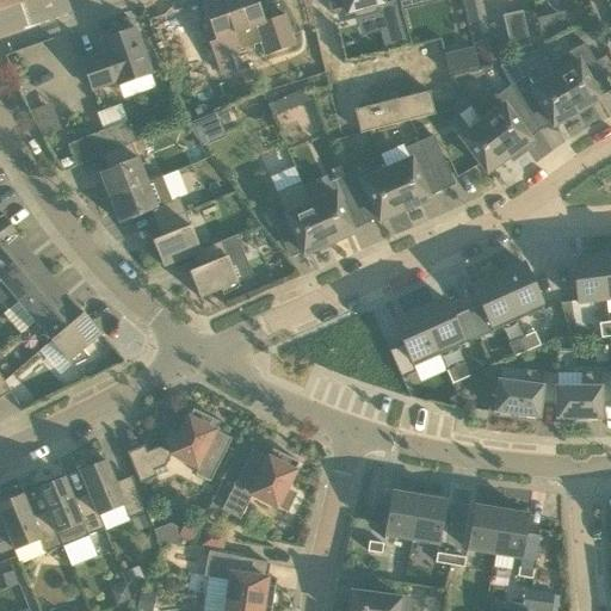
[(228,71),(254,61),(229,0),(208,0),(202,2),(213,34),(208,36),(208,35),(207,36),(221,76),(199,84),(210,112),(240,100),(228,71)]
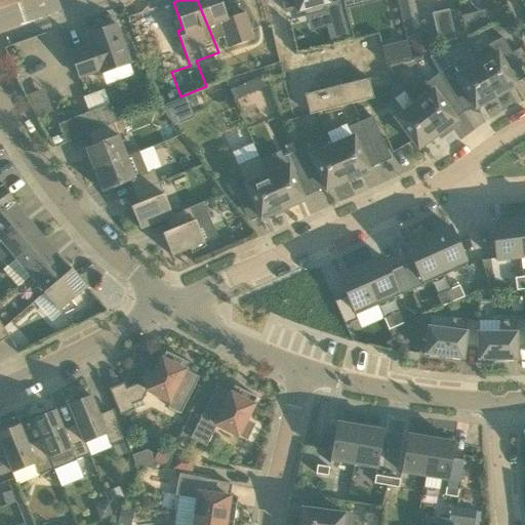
[(197,0),(218,52),(254,39),(253,39),(244,13),(228,18),(220,0),(197,0)]
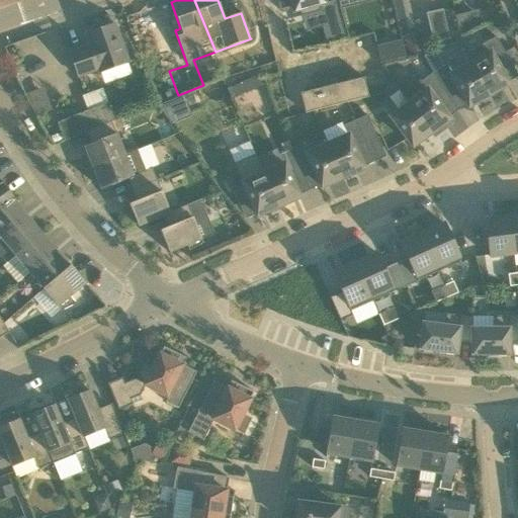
[(277,0),(280,10),(292,7),(293,12),(299,10),(301,16),(321,11),(320,5),(325,3),(324,0),(277,0)]
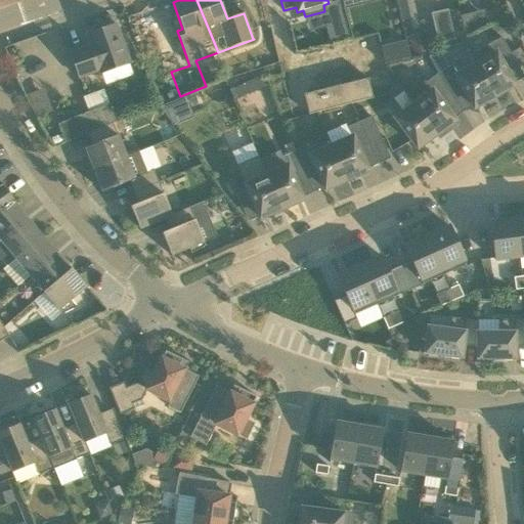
[(454,39),(447,10),(431,13),(438,43),(454,39)]
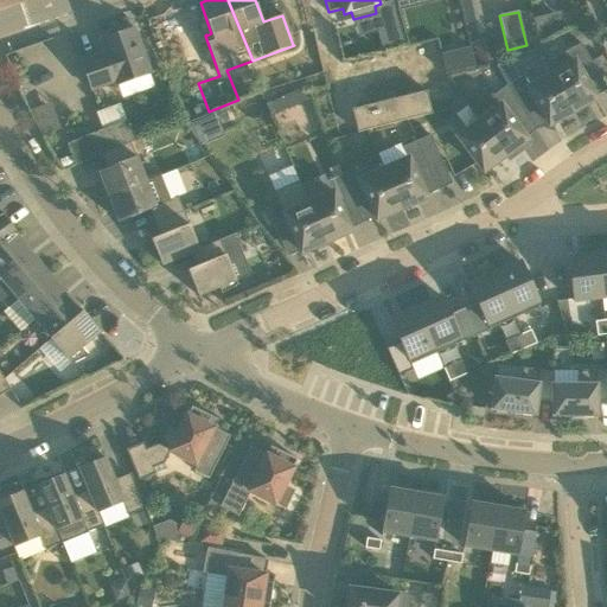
[(561,12),(535,16),(537,32),(563,29),(561,12)]
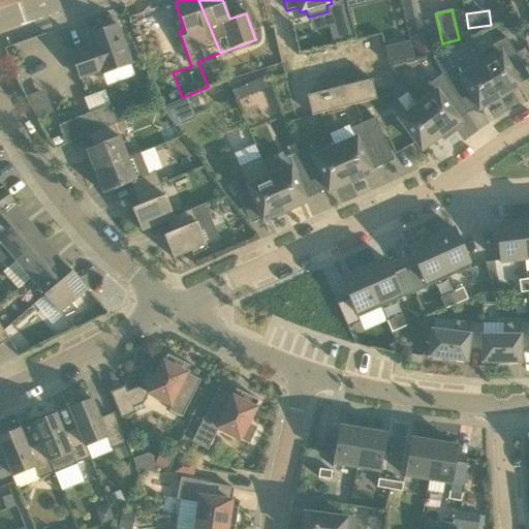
[(100,74),(131,64),(118,25),(87,36),(92,50),(87,52),(86,48),(70,53),(80,79),(99,72),(100,74)]
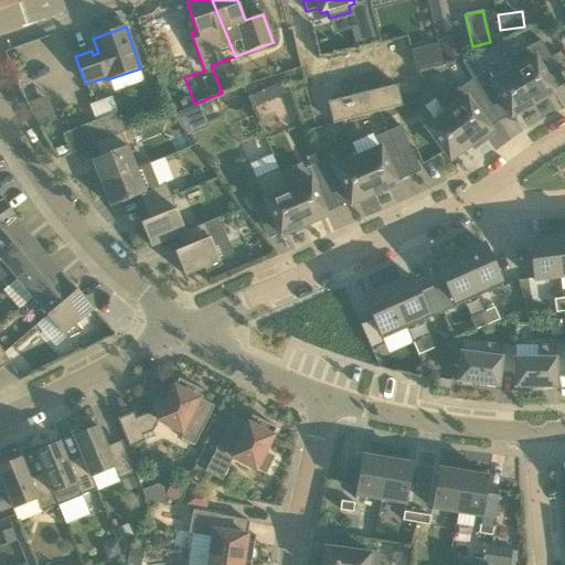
[(459,40),(441,43),(445,59),(464,55),(459,40)]
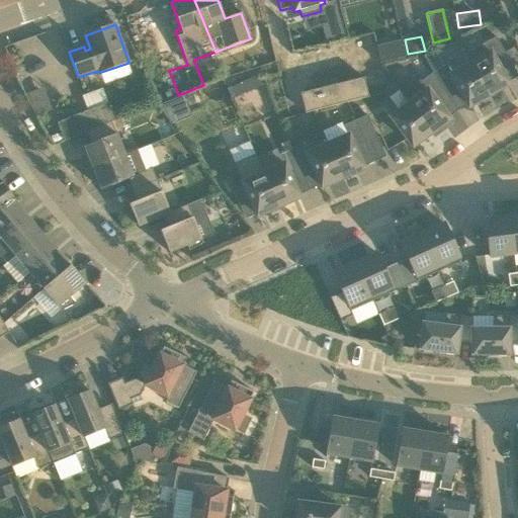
[(498,66),(509,59),(496,36),(465,55),(470,64),(489,96),(508,84),(498,66)]
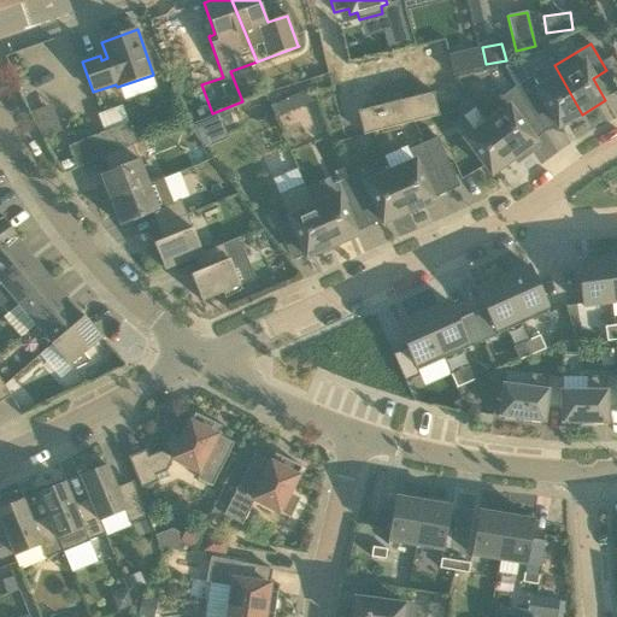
[(453,74),(482,65),(476,46),(447,54),(453,74)]
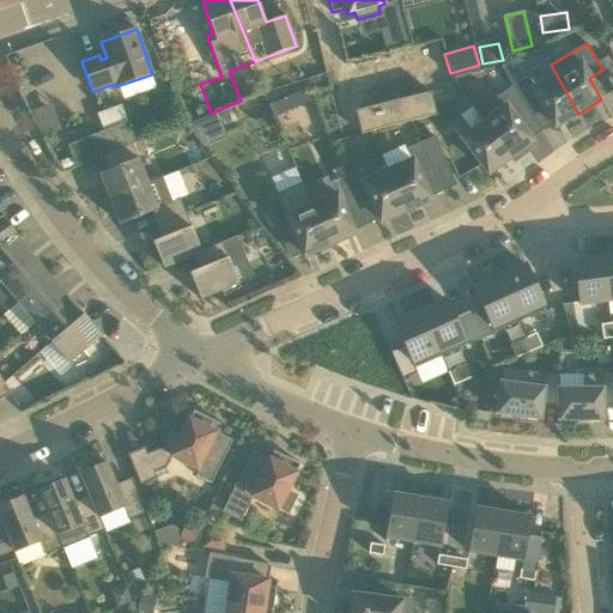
[(513,86),(528,111),(542,104),(554,127),(578,114),(557,76),(534,89),(528,77),(513,86)]
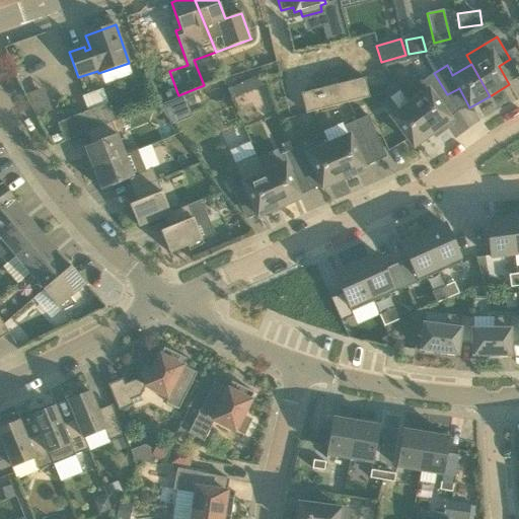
[(437,102),(447,94),(434,73),(422,82),(428,90),(410,103),(432,133),(450,120),(437,102)]
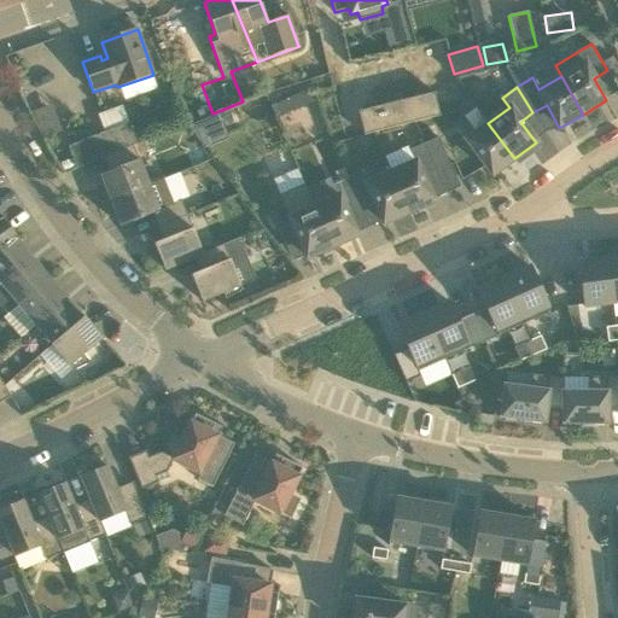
[(308,89),(273,103),(278,116),(313,101),(308,89)]
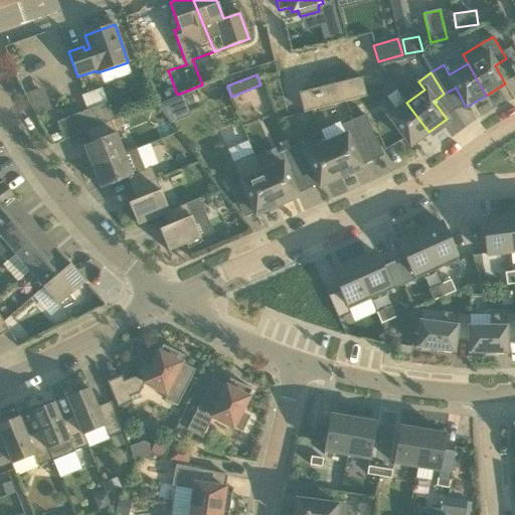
[(299,93),(304,113),(367,97),(362,77),(299,93)]
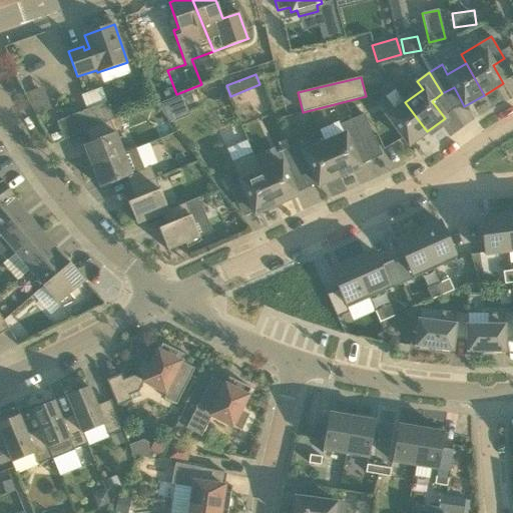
[(36,113),(51,108),(43,85),(27,91),(36,113)]
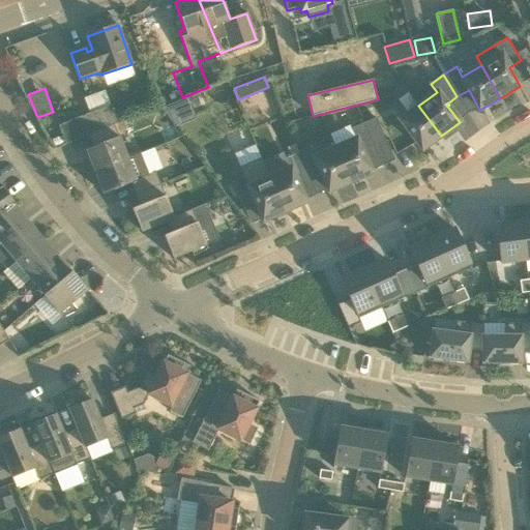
[(166,105),(174,125),(195,118),(185,96),(166,105)]
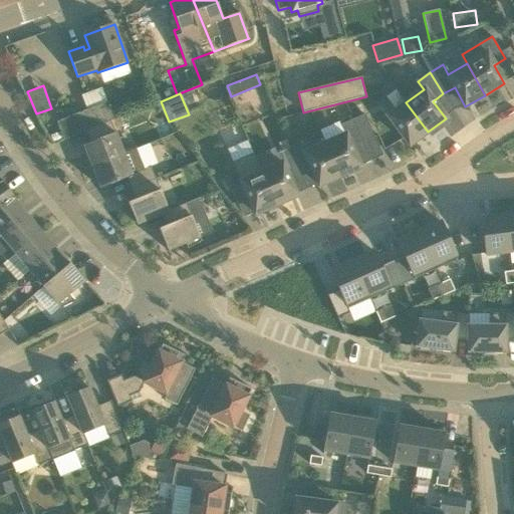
[(64,141),(86,132),(110,121),(114,120),(107,102),(56,122),(64,141)]
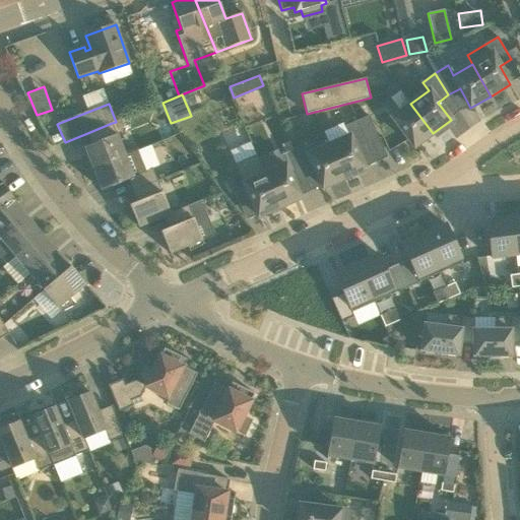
[(414,147),(433,133),(410,104),(392,117),(414,147)]
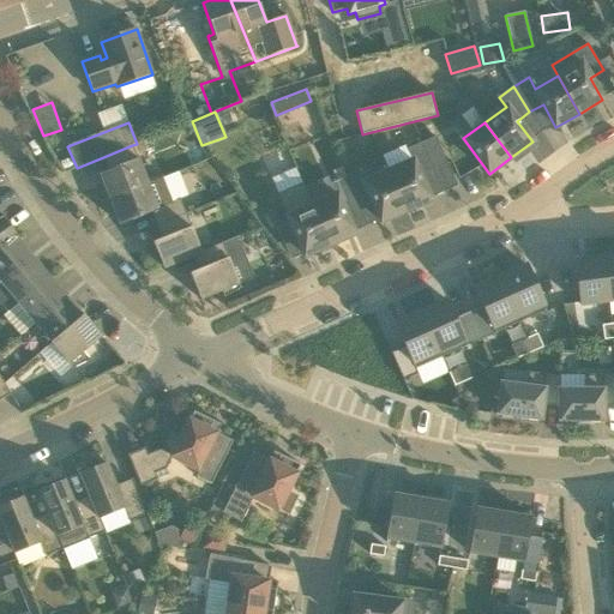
[(434,137),(421,143),(434,170),(447,164),(434,137)]
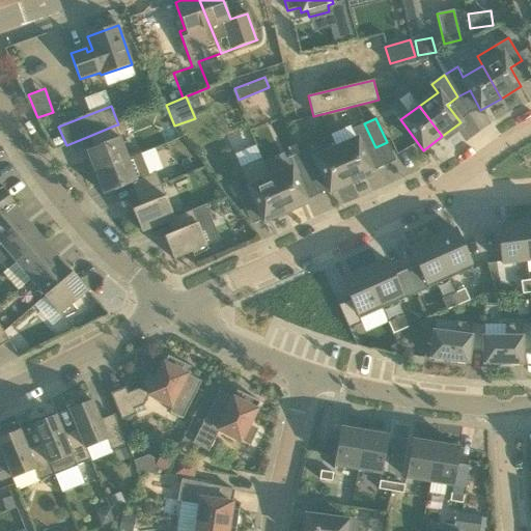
[(383,165),(375,147),(364,123),(352,130),(356,139),(336,148),(351,183),(372,173),(371,171),(383,165)]
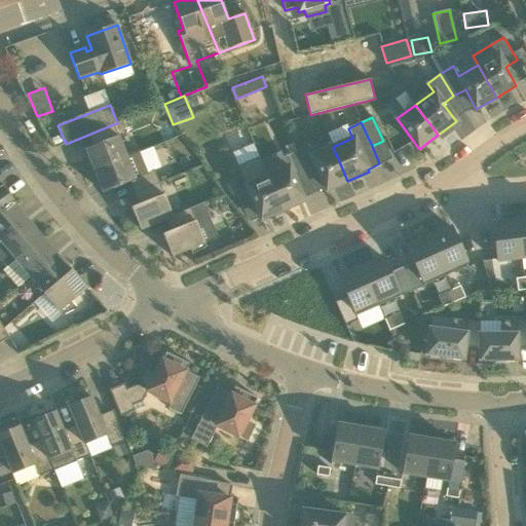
[(126,157),(113,124),(88,135),(94,146),(85,149),(94,171),(126,157)]
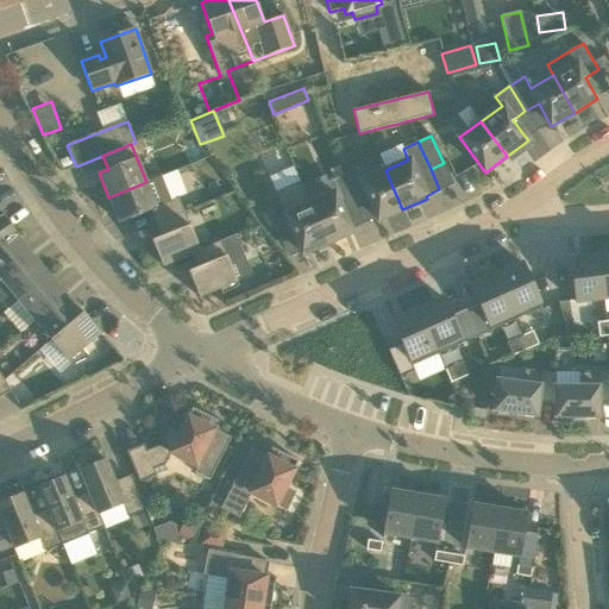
[(402,209),(385,170),(362,181),(357,169),(343,175),(355,203),(368,198),(378,220),(402,209)]
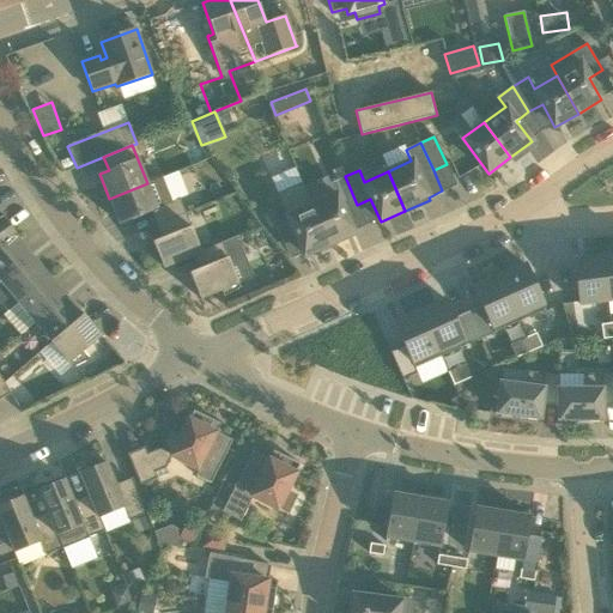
[(344,210),(357,205),(345,176),(331,183),(335,194),(311,205),(329,244),(354,234),(344,210)]
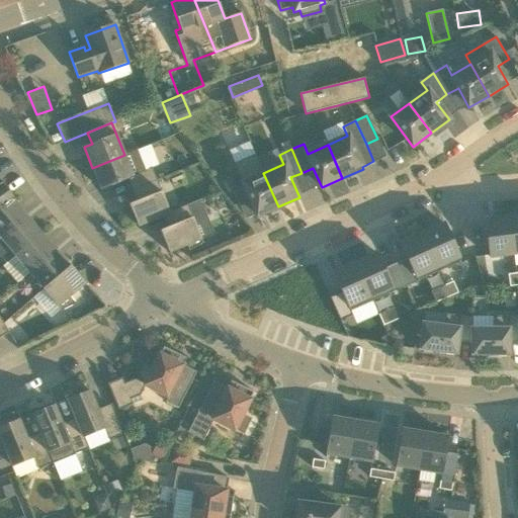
[(138,150),(124,155),(92,168),(101,189),(127,179),(133,190),(157,180),(152,168),(146,170),(138,150)]
